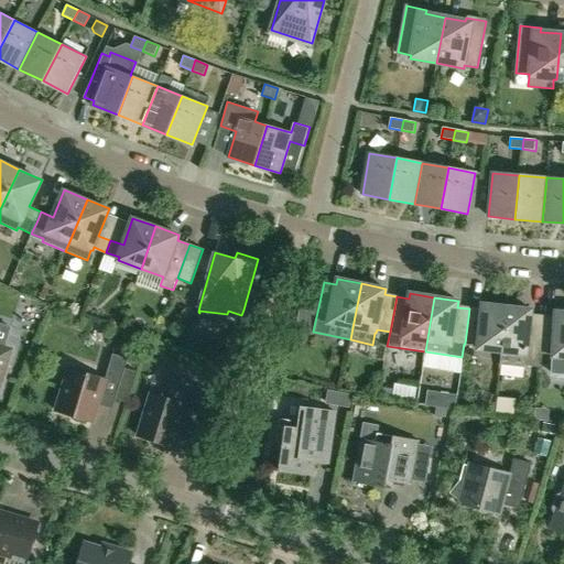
[(477,349),(501,351),(507,307),(483,304),(481,311),(469,308),(465,344),(478,346),(477,349)]
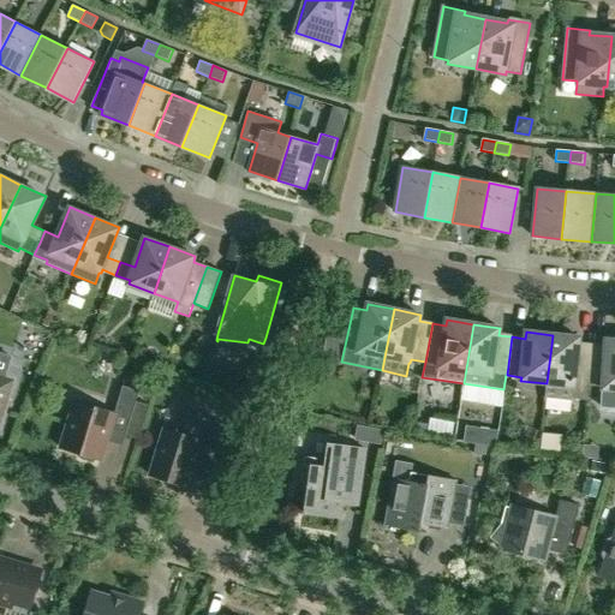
[(321,360),(340,365),(345,339),(326,335),(321,360)]
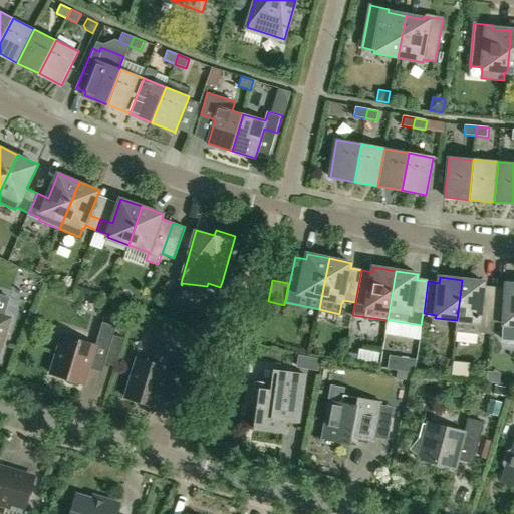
[(484,282),(462,280),(457,320),(456,332),(478,334),(479,331),(491,333),(492,321),(495,289),(483,288),(484,282)]
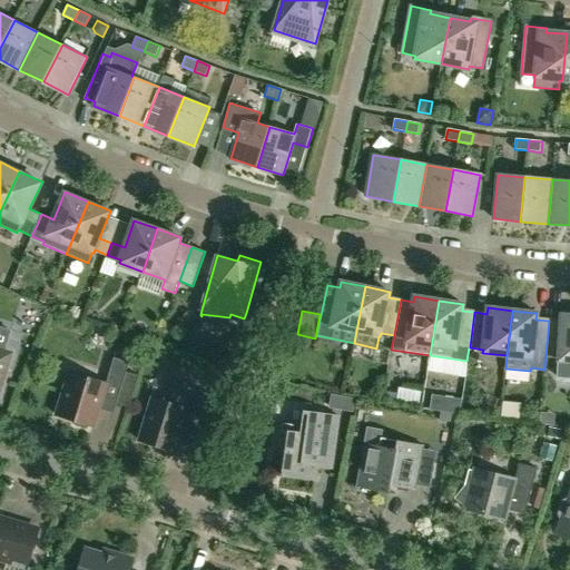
[(569,315),(561,315),(561,322),(549,321),(546,356),(559,357),(559,361),(559,373),(561,376),(569,376),(569,315)]
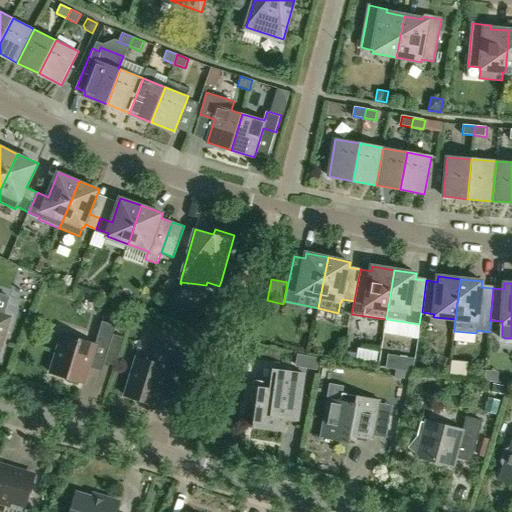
[(0,355),(12,317),(4,315),(10,296),(0,293),(0,355)]
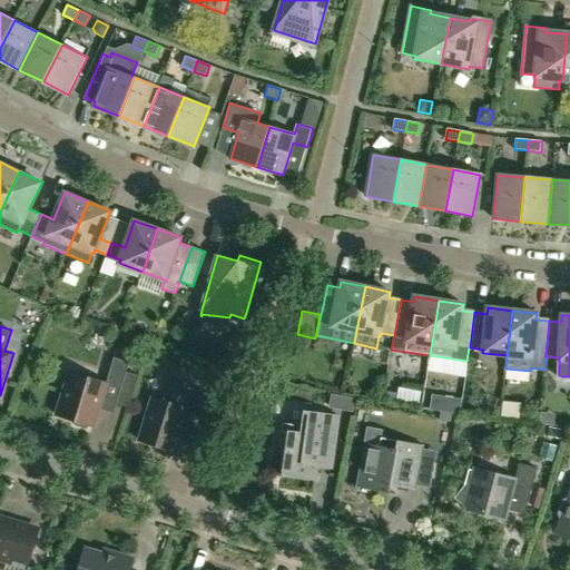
[(435,357),(405,356),(405,373),(415,373),(415,389),(434,389),(435,357)]
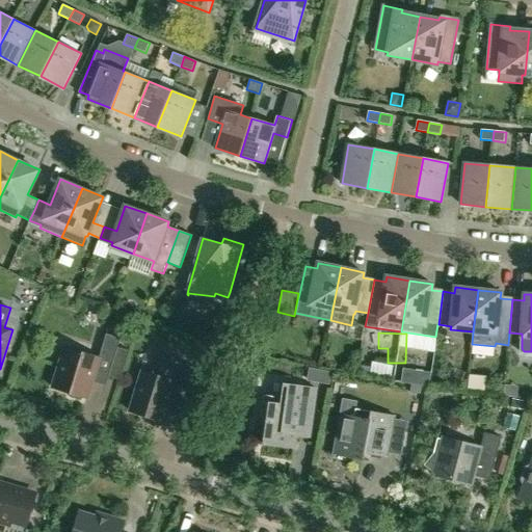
[(84,397),(87,398),(96,372),(109,376),(121,338),(107,334),(100,357),(65,347),(53,388),(70,393),(71,397),(81,400),(84,397)]
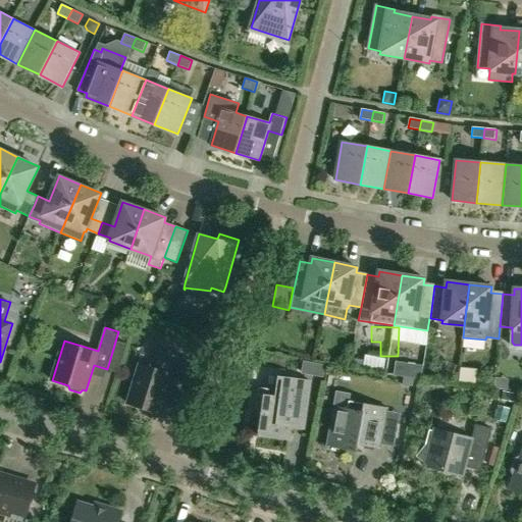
[(405,328),(403,344),(431,349),(433,332),(405,328)]
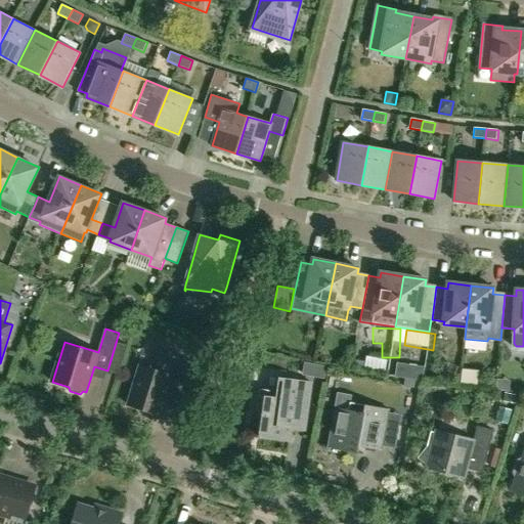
[(141,366),(129,405),(159,415),(166,392),(170,389),(185,394),(194,363),(161,352),(156,370),(141,366)]
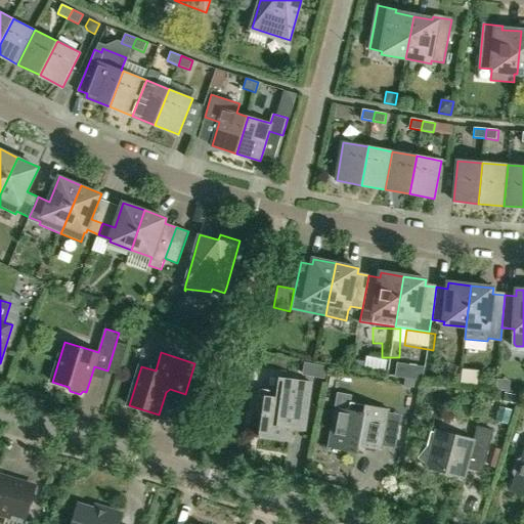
[(326,366),(304,362),(302,375),(324,379),(326,366)]
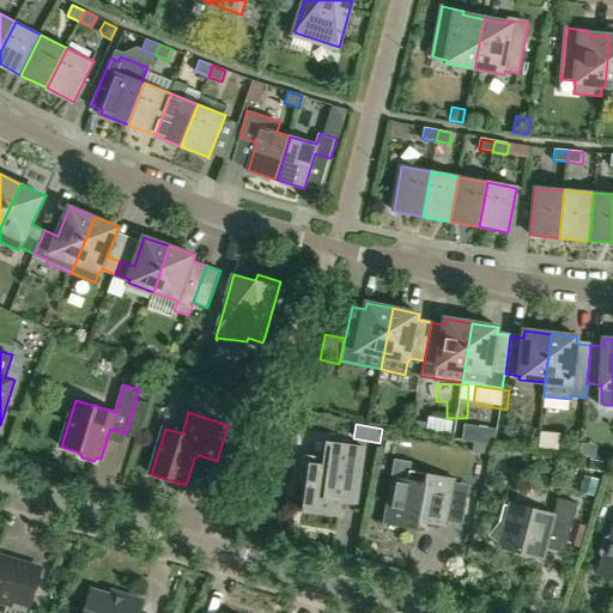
[(480,426),(478,443),(483,444),(485,444),(493,445),(497,429),(480,426)]
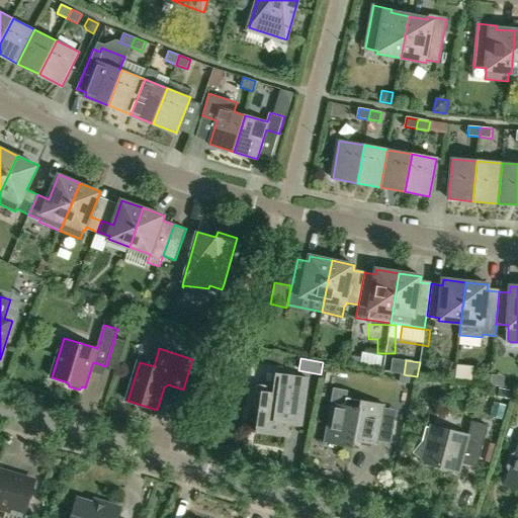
[(256,432),(286,437),(289,416),(303,418),(308,378),(276,373),(274,386),(257,384),(254,407),(260,408),(256,432)]
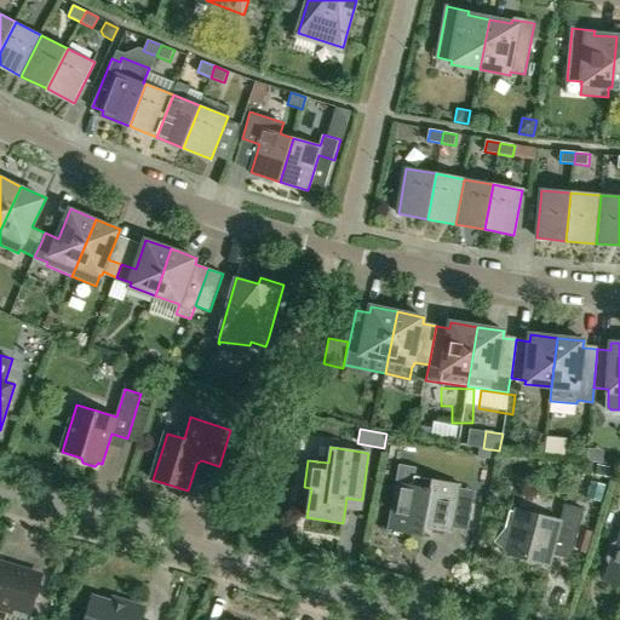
[(477,458),(489,459),(491,449),(488,449),(478,447),(477,458)]
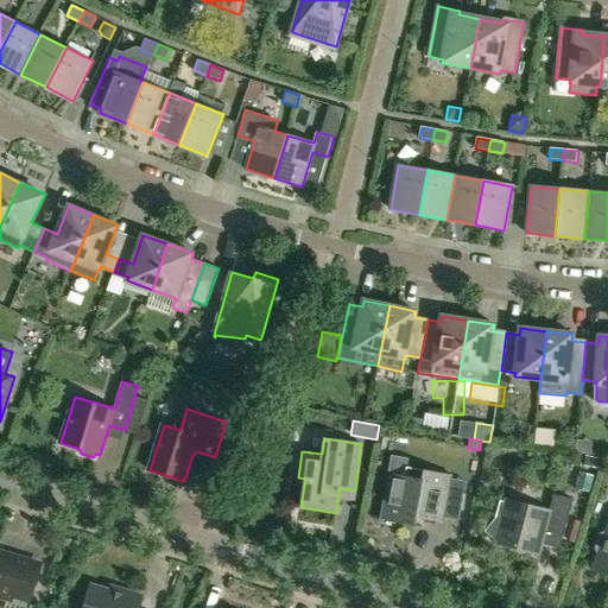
[(586,455),(583,466),(600,469),(602,458),(586,455)]
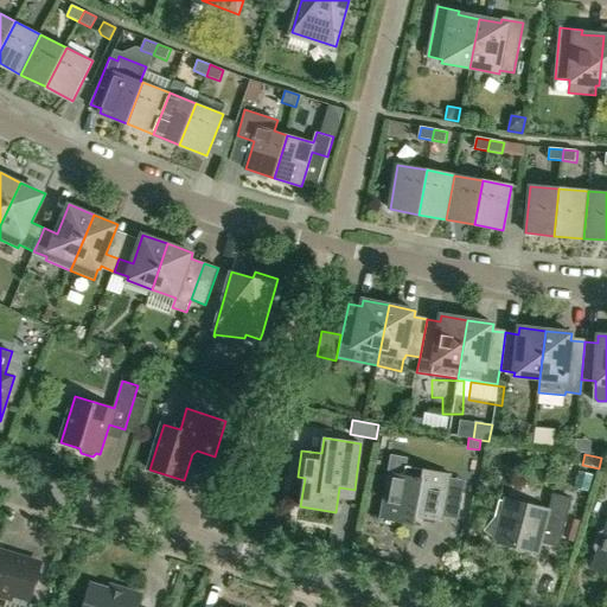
[(390,473),(382,521),(414,526),(416,515),(423,516),(423,519),(441,523),(449,475),(423,470),(422,471),(406,467),(396,474),(390,473)]
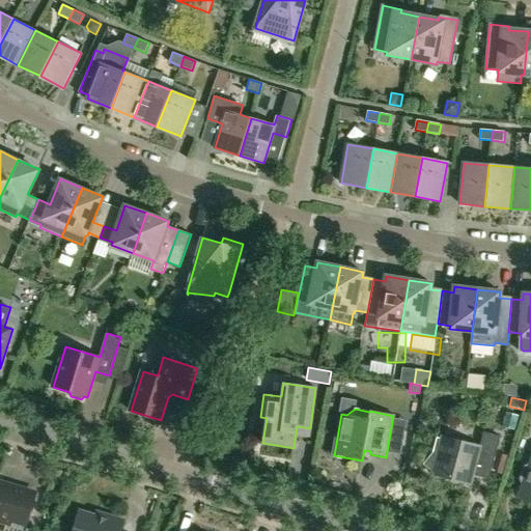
[(398,453),(409,455),(415,426),(404,424),(398,453)]
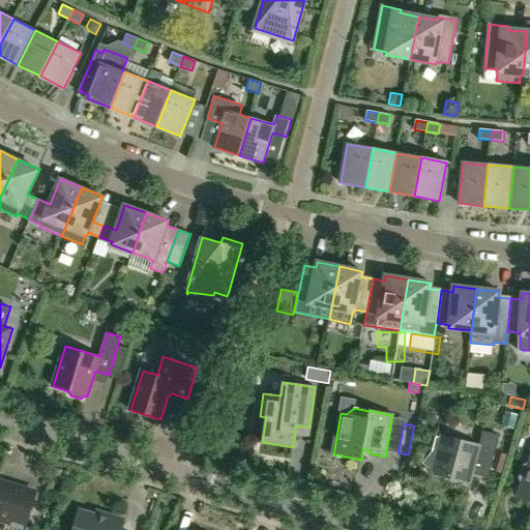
[(432,473),(470,483),(475,464),(491,468),(499,436),(482,432),(479,446),(441,436),(441,438),(436,437),(432,451),(422,464),(432,472),(432,473)]
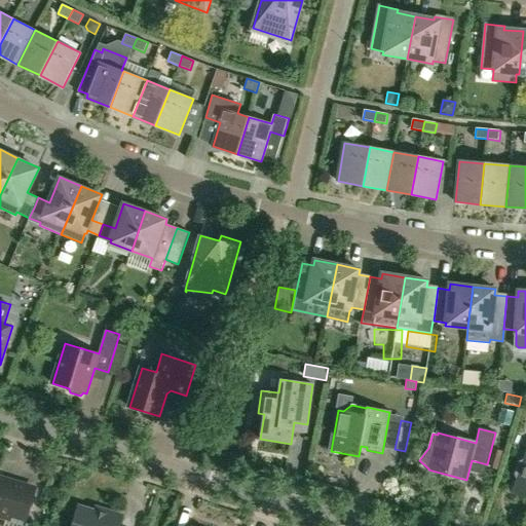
[(525,458),(525,460),(524,460),(520,462),(515,475),(517,479),(519,480),(515,493),(525,497),(525,458)]
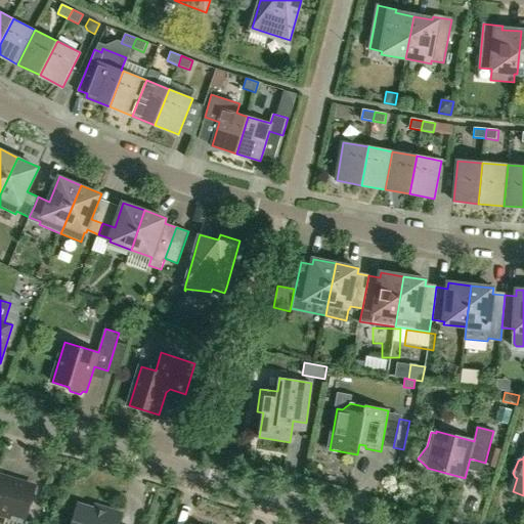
[(0,476),(0,514),(25,521),(35,487),(0,476)]
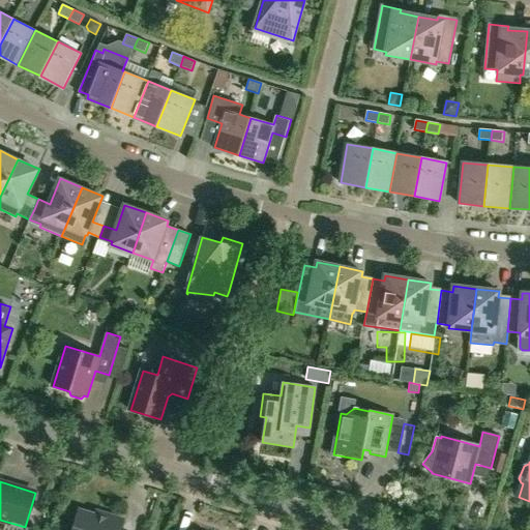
[(120,529),(124,520),(108,514),(107,519),(80,510),(72,529),(120,529)]
